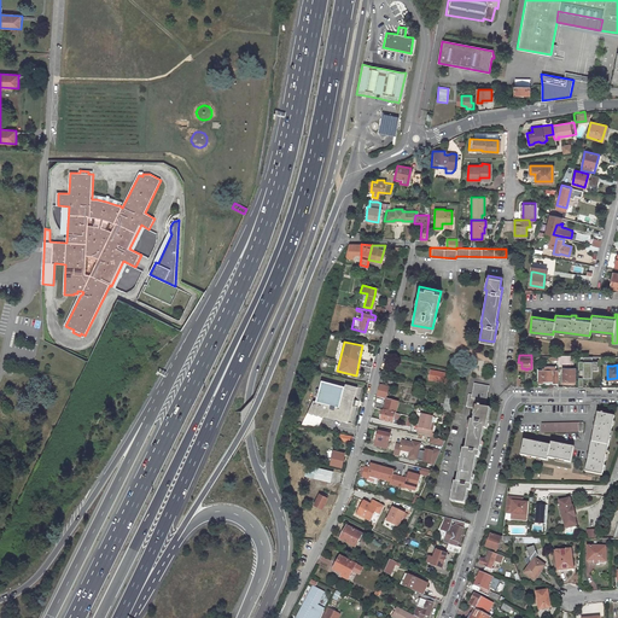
[(575,379),(573,367),(563,367),(563,379),(575,379)]
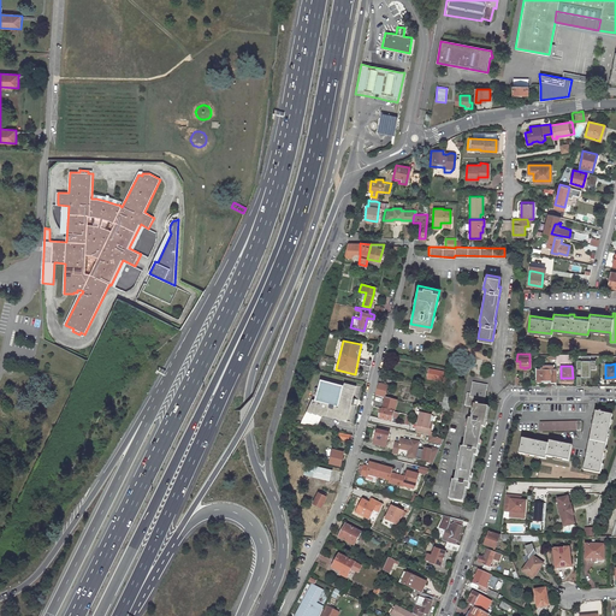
[(426,377),(444,381),(445,375),(445,372),(445,371),(428,368),(426,377)]
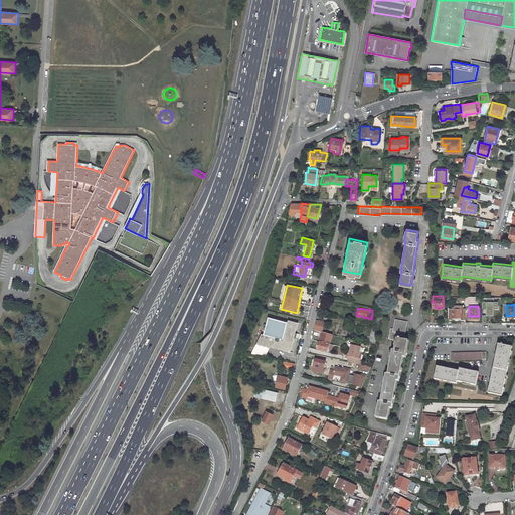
[(465,308),(448,308),(448,317),(453,318),(453,316),(457,316),(460,316),(460,318),(465,318),(465,313),(465,308)]
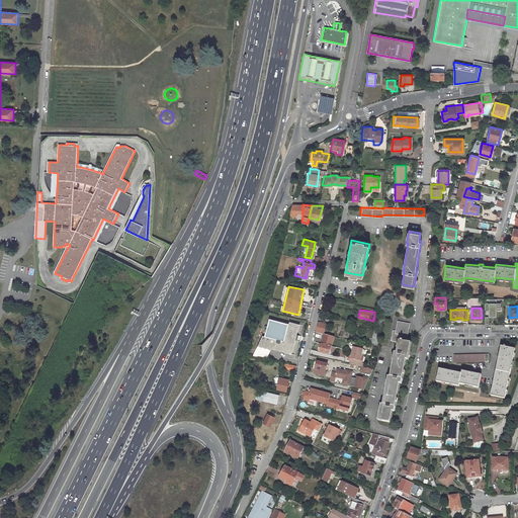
[(373,321),(369,343),(370,344),(371,344),(377,345),(381,317),(374,316),(373,321)]
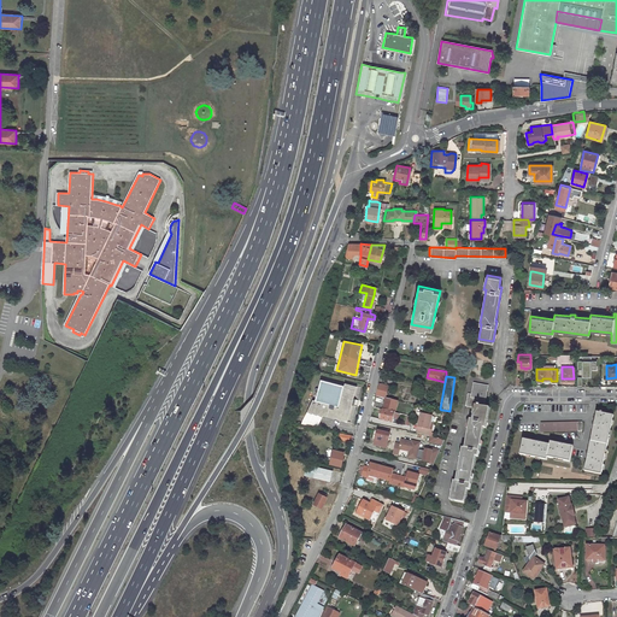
[(340,385),(321,378),(316,400),(313,399),(306,411),(311,413),(311,412),(316,415),(317,415),(321,416),(322,413),(346,421),(356,386),(341,382),(340,385)]
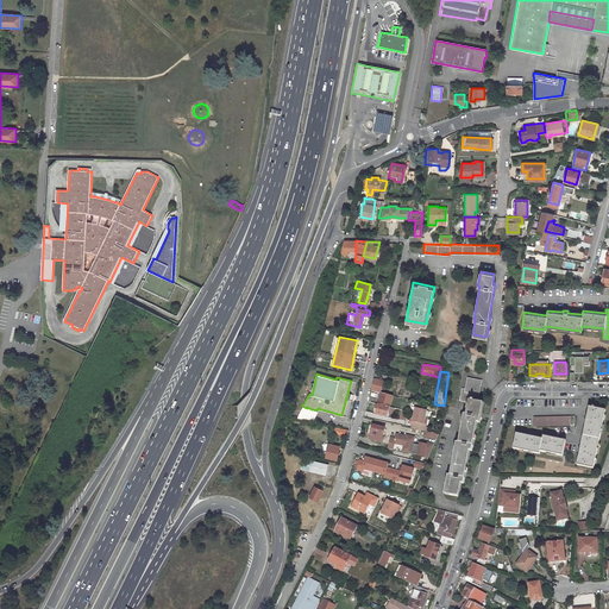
[(380,391),(382,381),(381,381),(382,380),(375,377),(375,378),(374,378),(370,389),(380,391)]
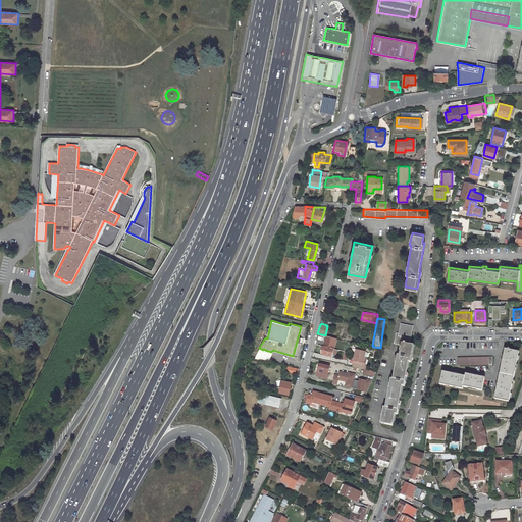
[(404,385),(408,361),(410,362),(413,345),(408,344),(411,328),(404,327),(404,324),(399,323),(398,334),(395,333),(393,343),(400,344),(398,354),(397,354),(392,378),(390,378),(384,407),(383,406),(380,422),(393,425),(395,414),(397,414),(402,385),(404,385)]
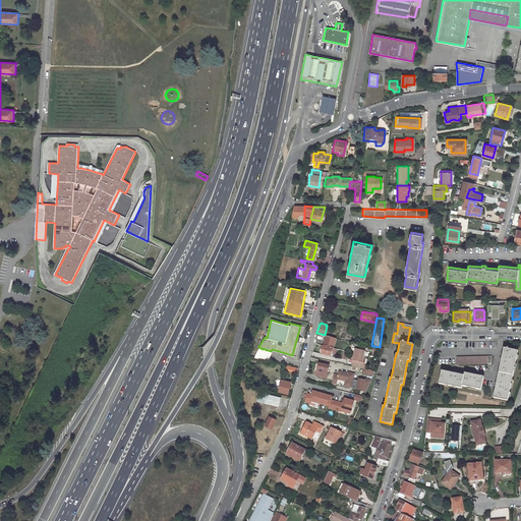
[(323,345),(333,347),(335,339),(325,336),(323,345)]
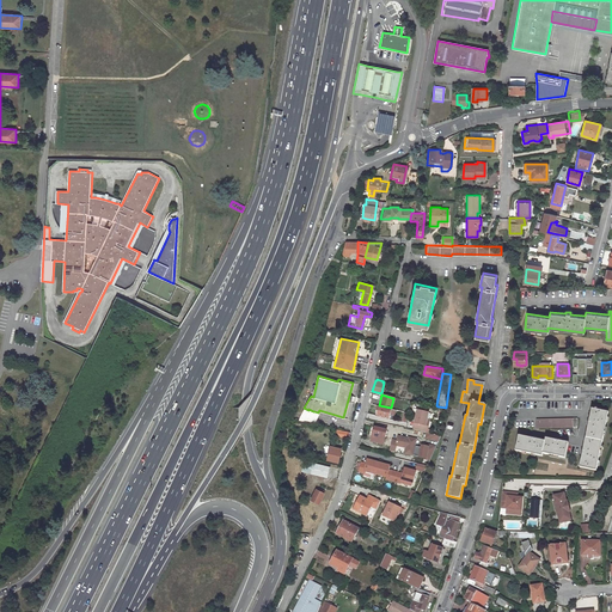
[(377,415),(389,418),(391,408),(379,405),(377,415)]
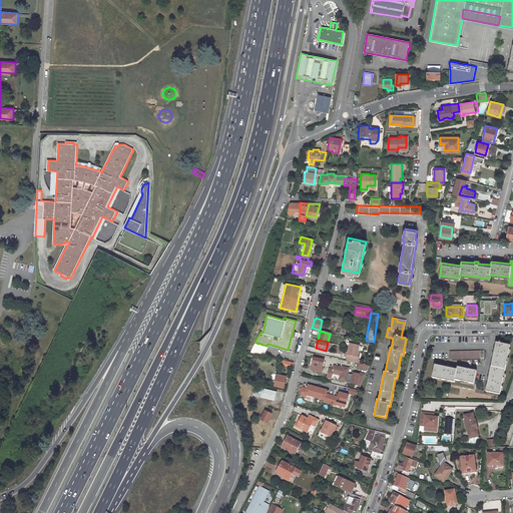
[(497,343),(494,342),(485,392),(499,394),(509,345),(500,343),(500,342),(498,342),(497,343)]
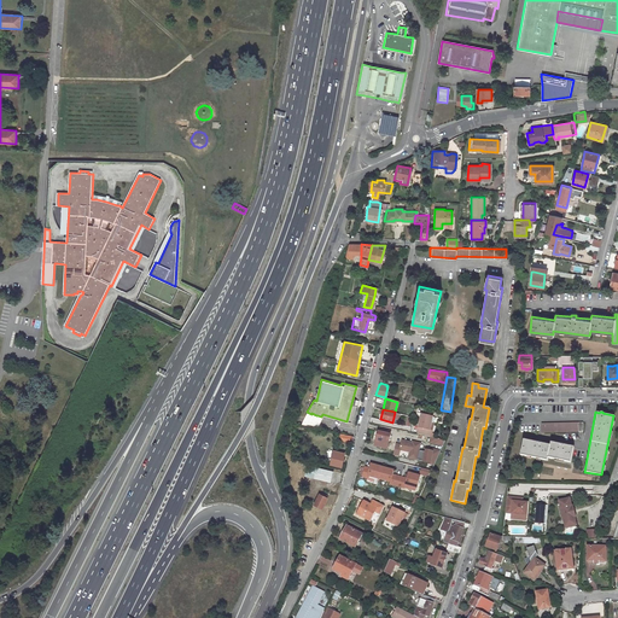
[(420,413),(415,433),(430,436),(433,424),(430,423),(432,415),(420,413)]
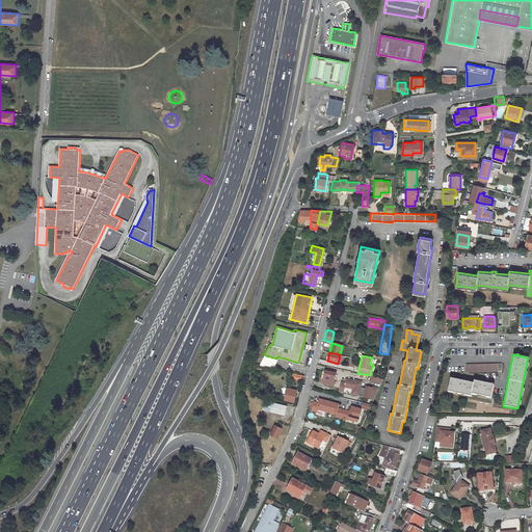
[(335,388),(341,389),(341,388),(346,389),(350,371),(325,366),(322,378),(324,379),(324,383),(335,386),(335,388)]
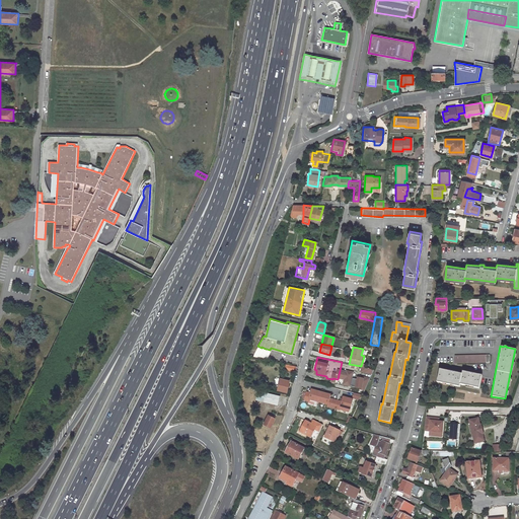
[(461,373),(443,369),(440,382),(459,386),(459,384),(478,388),(482,375),(462,371),(461,373)]
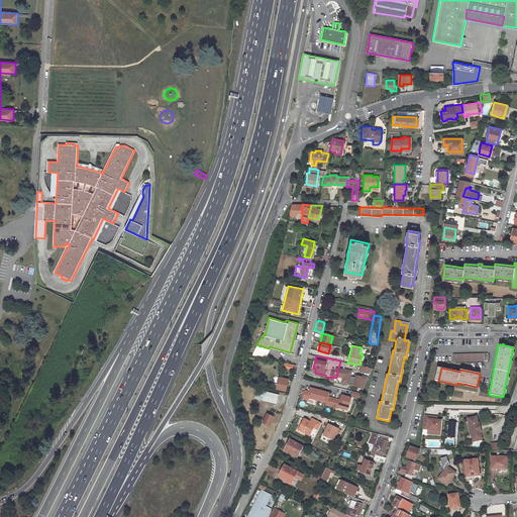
[(355,374),(350,385),(364,390),(368,379),(355,374)]
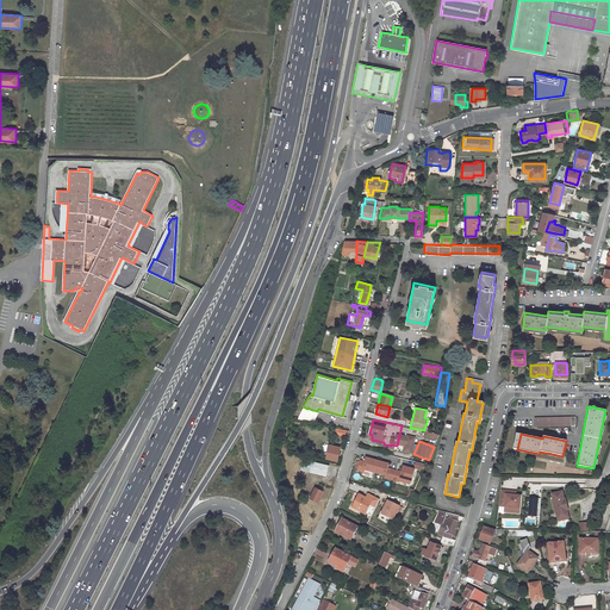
[(342,447),(329,444),(325,459),(338,462),(342,447)]
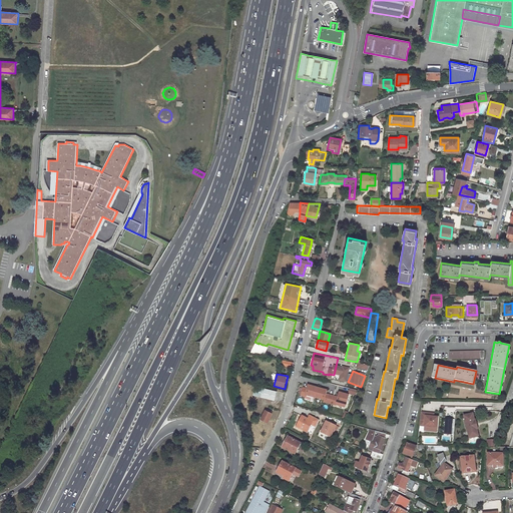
[(307,388),(303,387),(301,395),(305,396),(305,394),(324,400),(323,401),(336,405),(337,402),(346,405),(349,395),(339,392),(338,397),(333,396),(326,394),(327,390),(308,385),(307,388)]
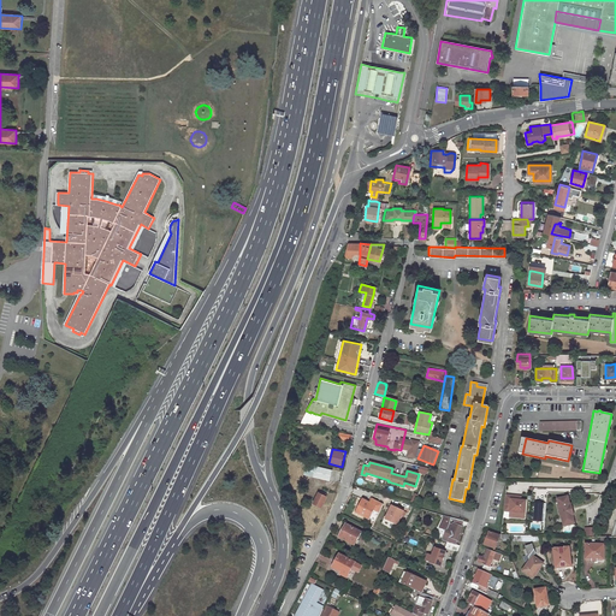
[(332,469),(307,463),(304,475),(330,480),(332,469)]
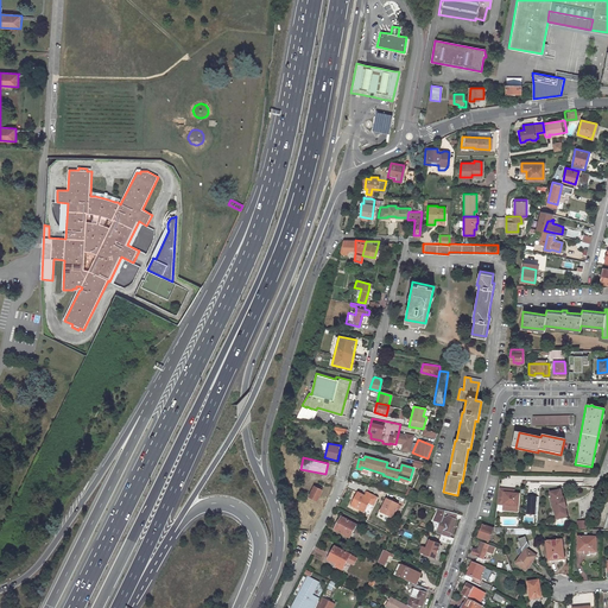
[(321,488),(312,485),(308,495),(314,498),(316,494),(318,494),(321,488)]
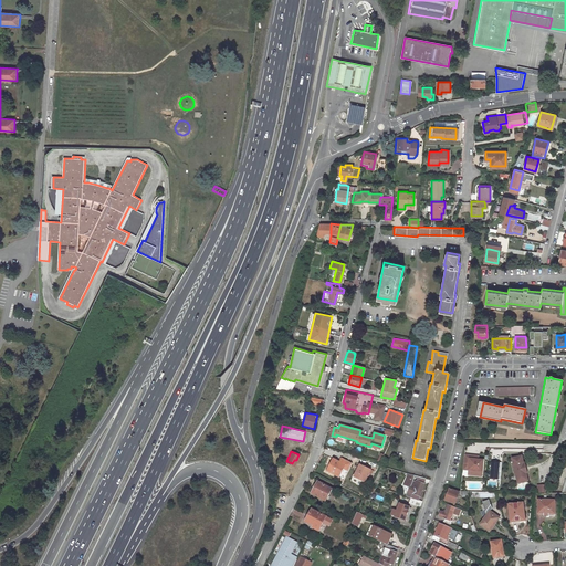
[(473,454),(463,453),(462,469),(468,469),(467,474),(473,474),(473,470),(477,470),(481,471),(482,459),(478,459),(473,458),(473,454)]
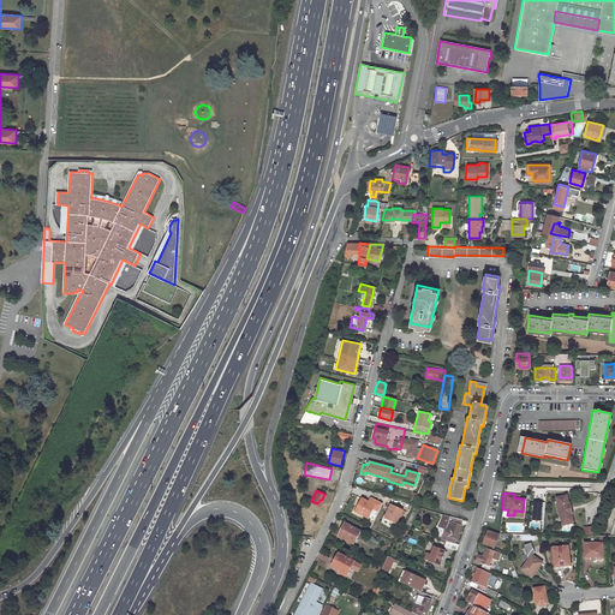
[(568,502),(566,495),(555,497),(562,524),(573,521),(571,513),(572,513),(568,502)]
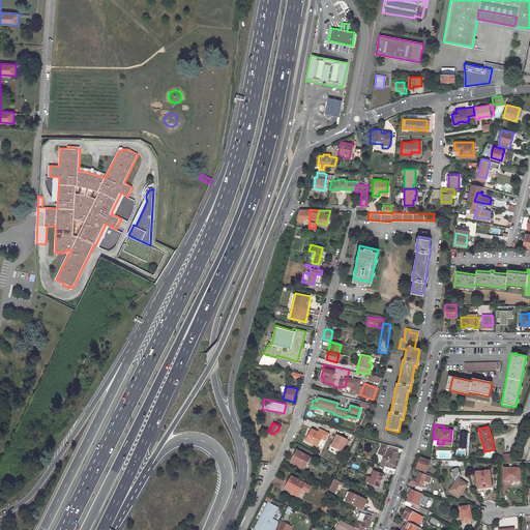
[(305,440),(316,446),(320,439),(322,435),(326,437),(327,436),(328,433),(326,432),(323,431),(320,429),(318,433),(311,429),(305,440)]
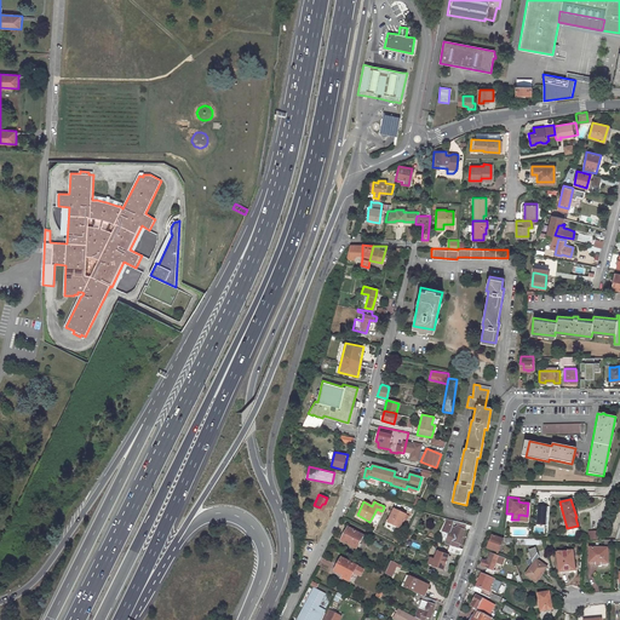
[(547,506),(538,506),(537,526),(546,526),(547,506)]
